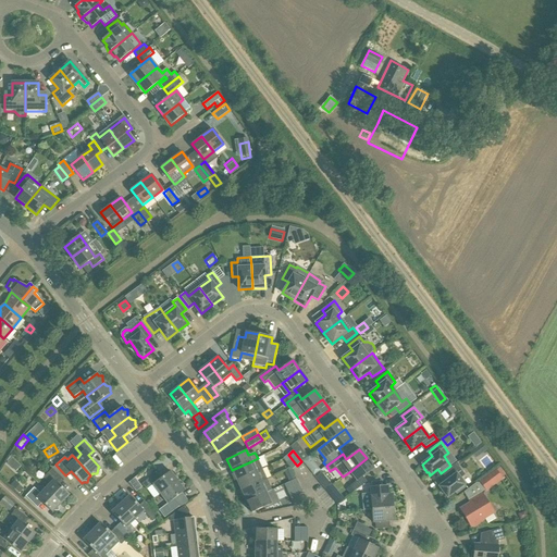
[(292,470),(297,466),(288,455),(283,459),(292,470)]
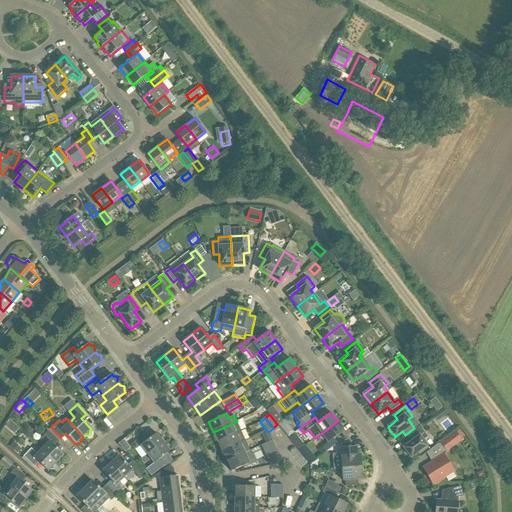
[(237,421),(231,424),(213,432),(217,442),(241,431),(237,421)]
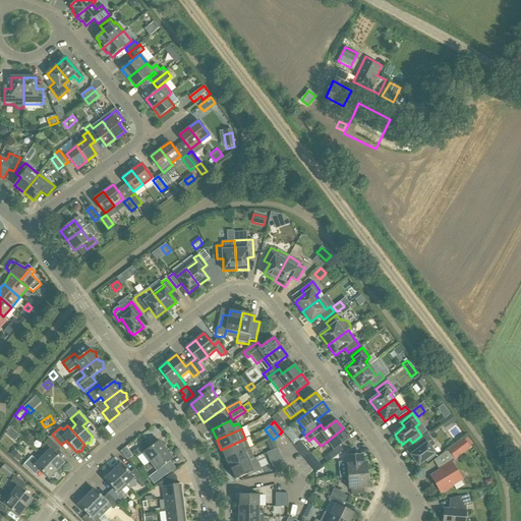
[(327,455),(331,460),(342,452),(338,447),(350,438),(343,428),(327,442),(334,450),(327,455)]
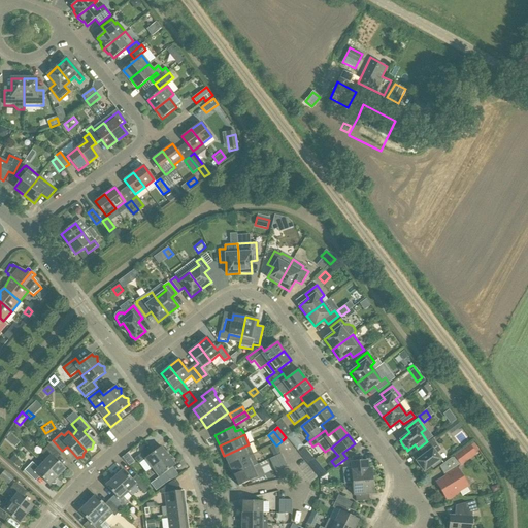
[(416,461),(418,464),(419,465),(419,467),(421,468),(422,469),(424,471),(431,466),(433,469),(442,462),(436,454),(441,451),(432,439),(421,448),(426,454),(416,461)]
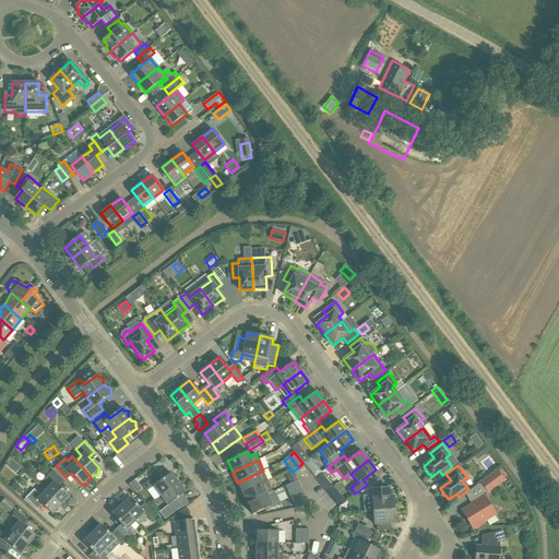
[(45,490),(61,506),(63,503),(68,503),(68,499),(70,497),(58,486),(62,480),(52,471),(44,479),(50,486),(45,490)]
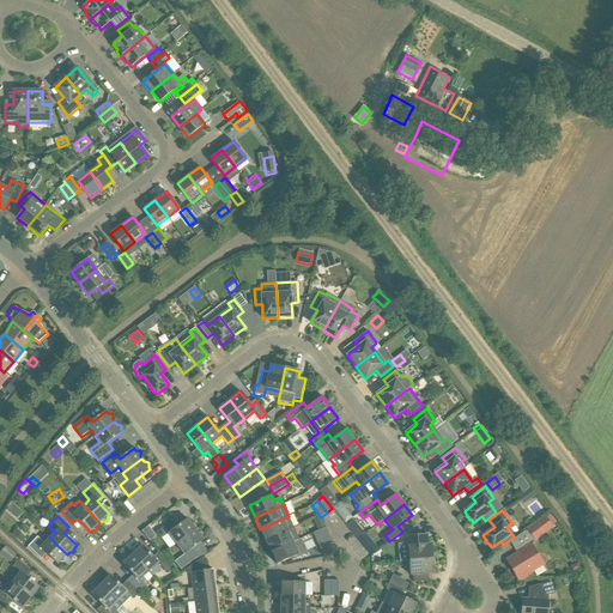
[(289,516),(260,529),(266,541),(295,528),(289,516)]
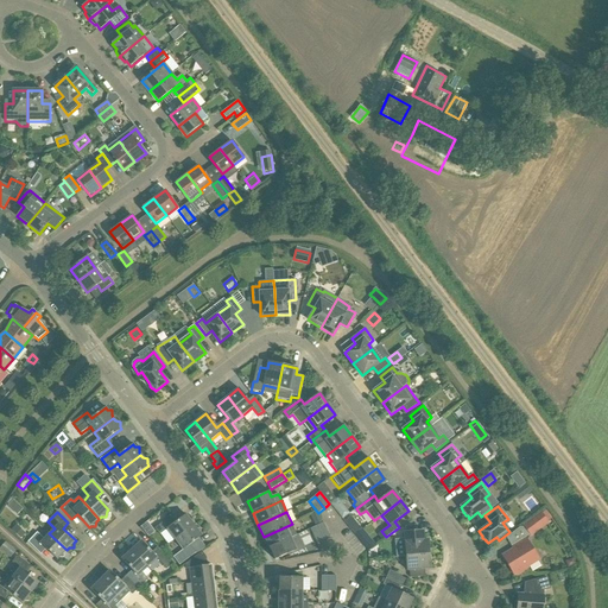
[(531,534),(548,523),(542,513),(524,526),(531,534)]
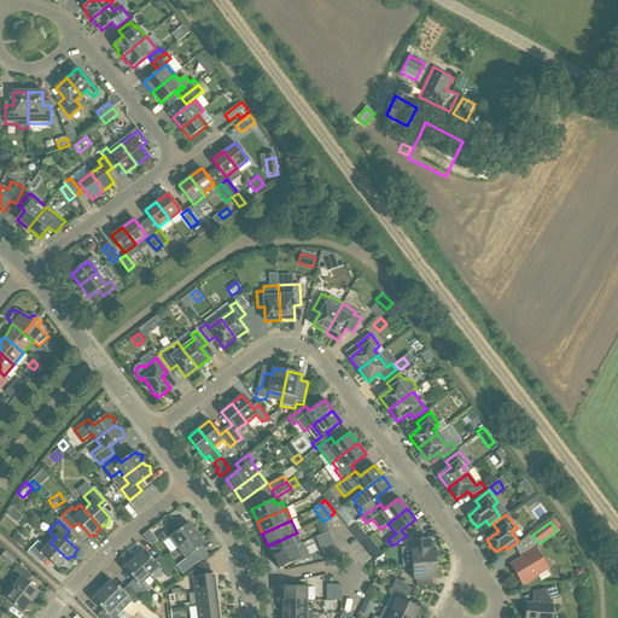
[(170,538),(178,548),(197,534),(194,531),(196,526),(191,525),(188,523),(174,534),(169,528),(157,537),(162,543),(170,538)]
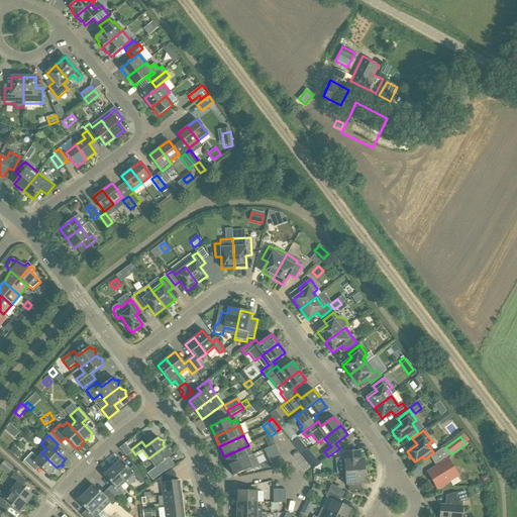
[(275,444),(270,447),(275,458),(281,456),(275,444)]
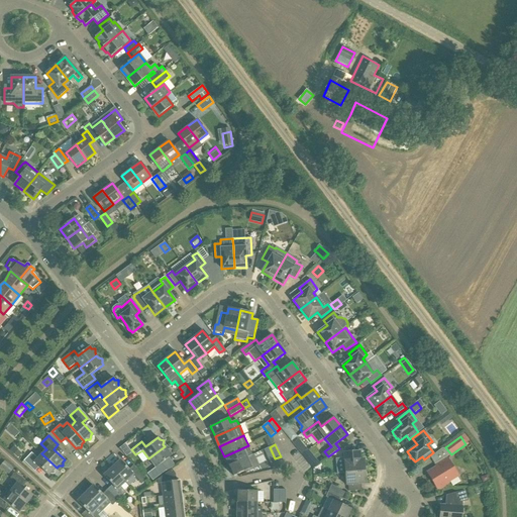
[(224,456),(228,466),(247,457),(252,454),(248,445),(224,456)]
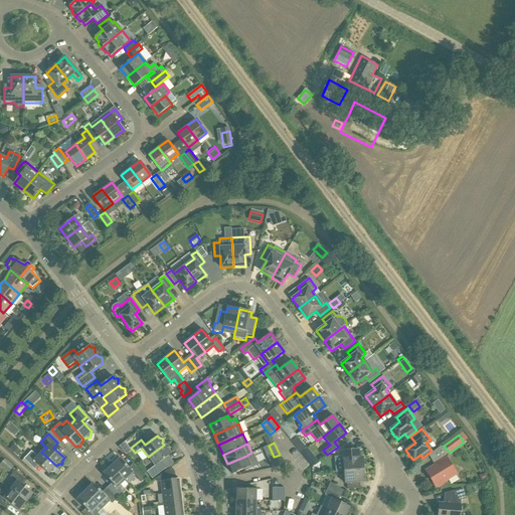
[(164,445),(148,457),(155,466),(147,472),(152,479),(164,470),(171,467),(173,465),(173,464),(167,457),(171,454),(170,453),(170,448),(166,448),(164,445)]
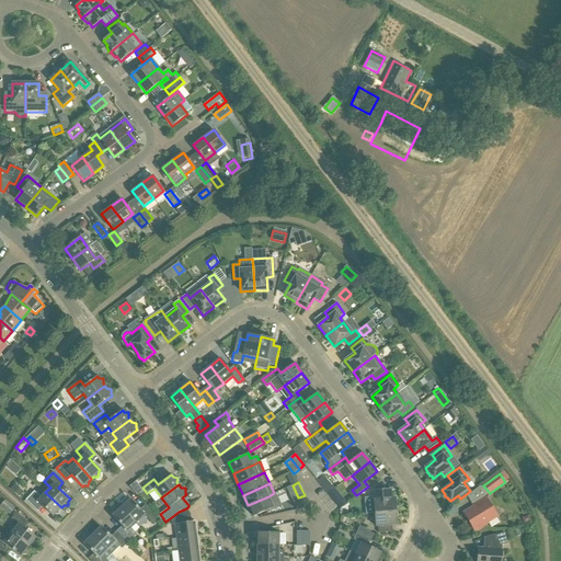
[(374,500),(375,514),(397,512),(396,497),(391,499),(390,490),(384,490),(384,484),(374,485),(374,491),(373,491),(374,500)]
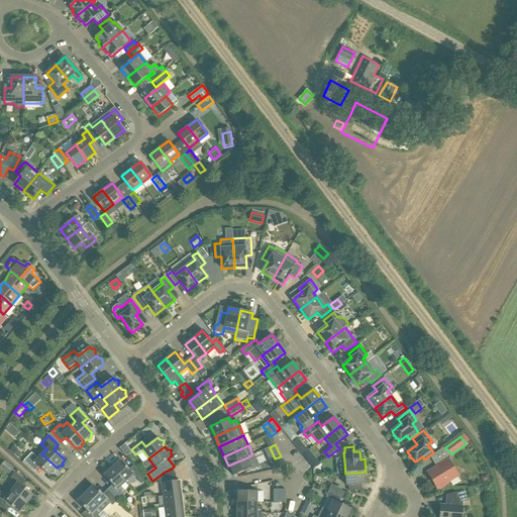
[(270,447),(269,447),(264,449),(270,461),(275,458),(270,447)]
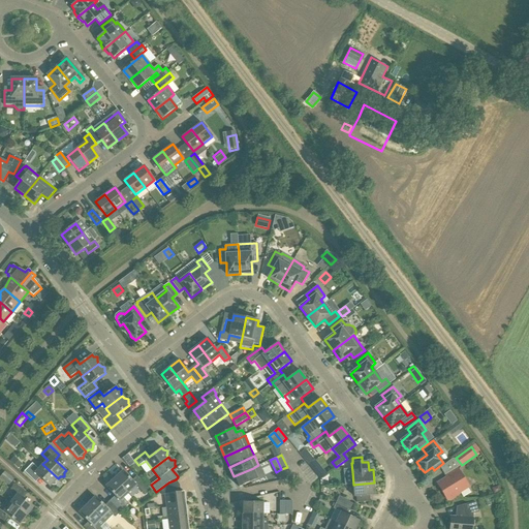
[(314,462),(309,465),(310,467),(313,470),(319,465),(315,461),(314,462)]
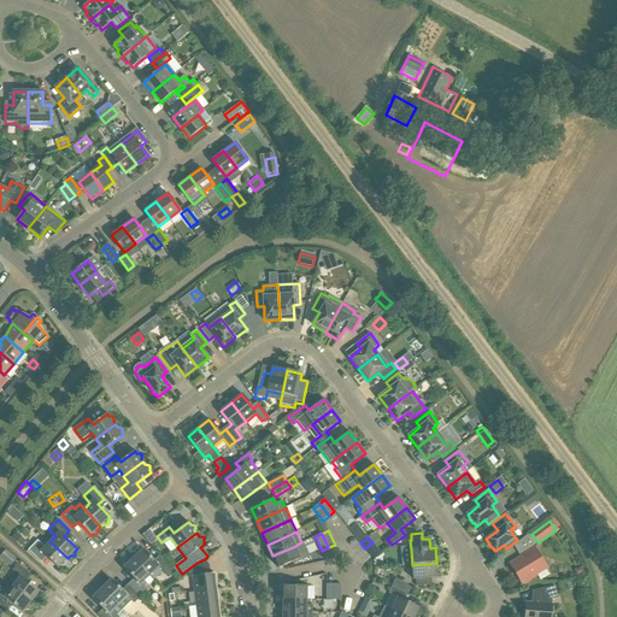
[(68,558),(50,541),(45,547),(37,540),(28,551),(40,562),(45,556),(58,568),(59,566),(65,566),(65,560),(68,558)]
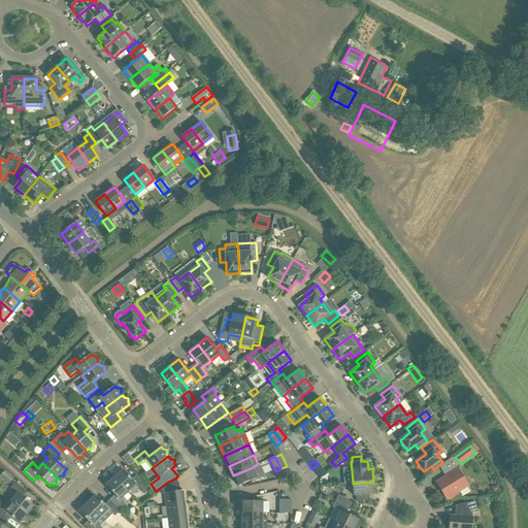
[(437,484),(446,498),(447,497),(449,499),(459,493),(458,491),(467,485),(456,466),(444,473),(447,477),(437,484)]
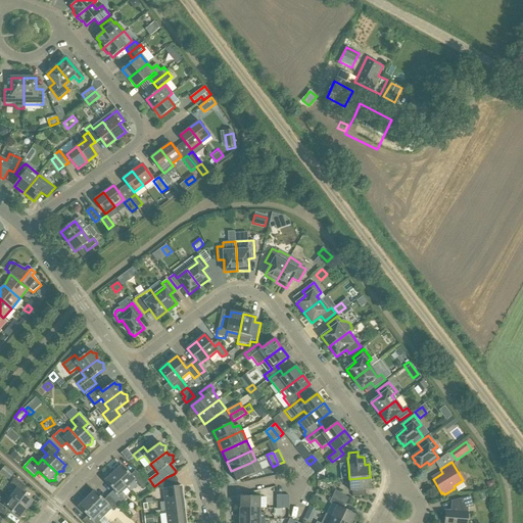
[(250,463),(231,471),(236,482),(254,473),(250,463)]
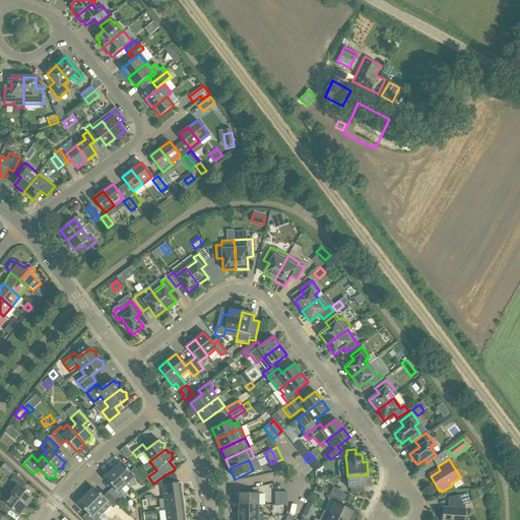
[(113,470),(126,485),(134,478),(142,486),(147,482),(136,469),(131,474),(121,463),(119,464),(115,464),(115,468),(113,470)]
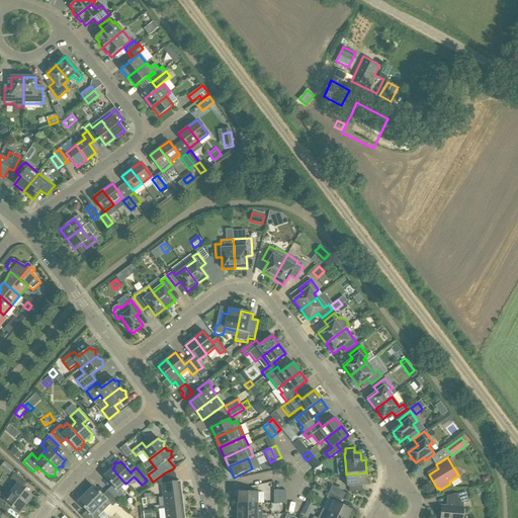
[(108,492),(117,502),(126,494),(120,488),(125,484),(112,468),(109,470),(105,470),(105,475),(103,477),(114,488),(108,492)]
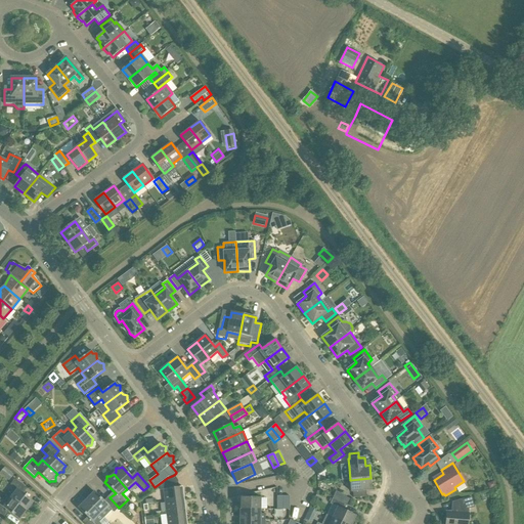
[(165,501),(184,499),(182,487),(179,487),(178,480),(174,476),(160,486),(160,490),(164,490),(165,501)]
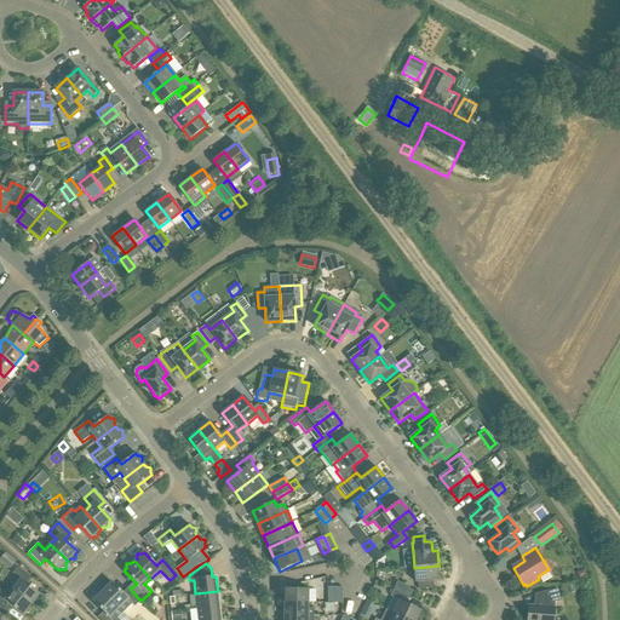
[(438,566),(414,568),(415,583),(418,583),(418,590),(434,587),(434,580),(440,580),(438,566)]
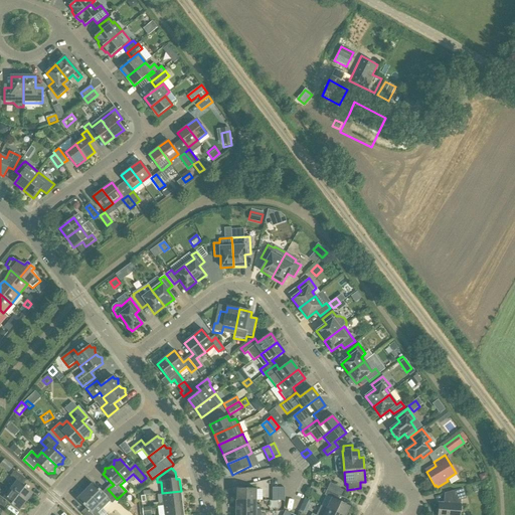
[(10,490),(26,502),(27,500),(32,499),(31,495),(32,493),(21,484),(25,479),(14,471),(10,476),(17,481),(10,490)]
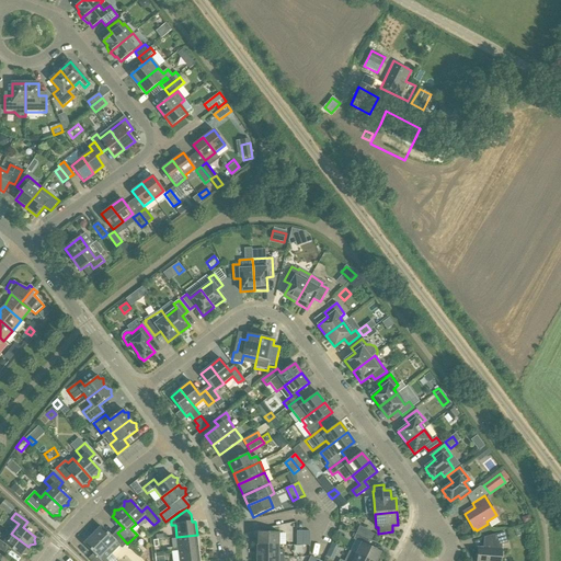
[(123,549),(127,544),(117,533),(112,538),(101,527),(100,528),(94,528),(94,533),(92,535),(107,551),(112,554),(121,547),(123,549)]
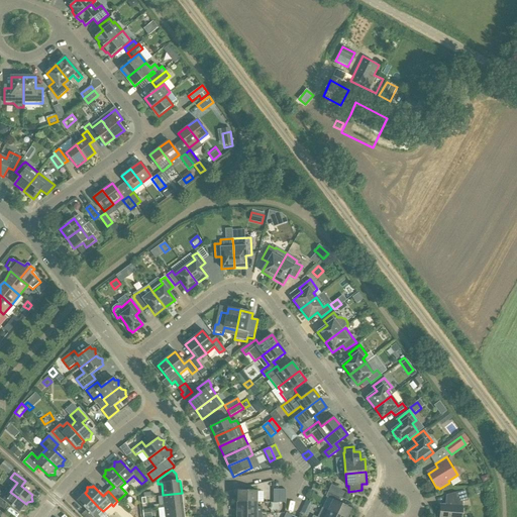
[(26,504),(10,492),(6,489),(2,494),(0,491),(0,506),(3,509),(7,504),(19,513),(20,511),(24,511),(24,507),(26,504)]
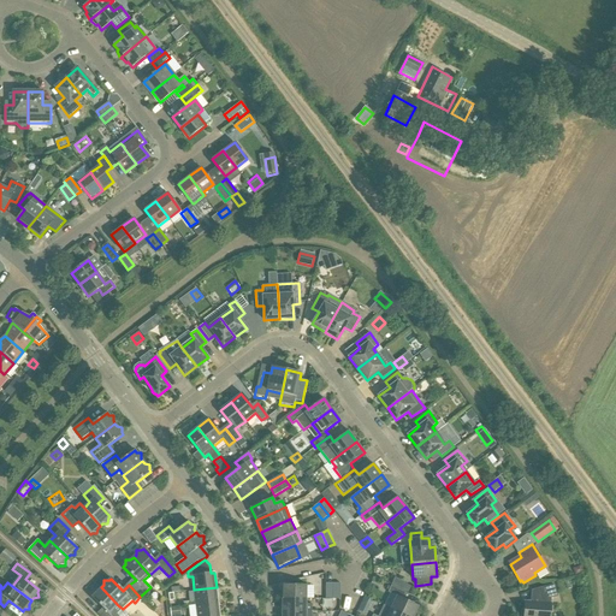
[(282,599),(306,599),(306,586),(282,585),(282,599)]
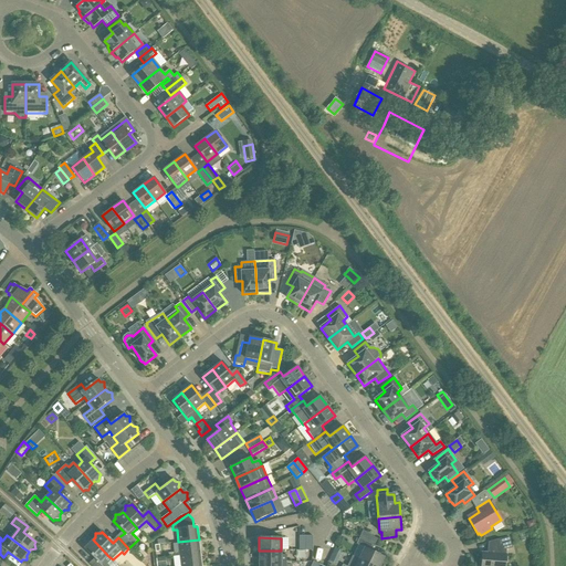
[(479,565),(504,565),(506,555),(505,555),(506,549),(512,547),(509,537),(489,543),(491,551),(491,554),(482,553),(482,561),(480,561),(479,565)]
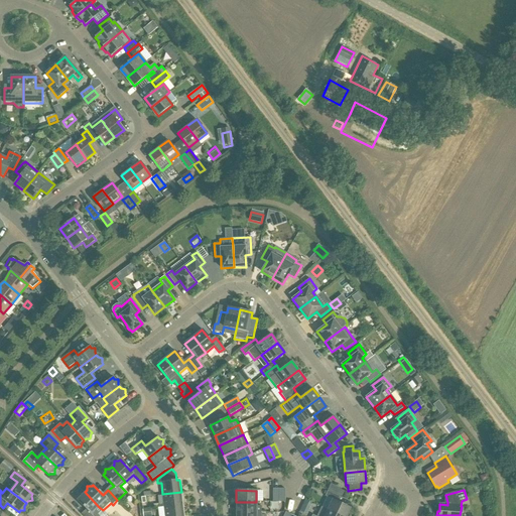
[(328,510),(341,515),(346,515),(351,508),(337,502),(340,496),(328,491),(325,496),(332,500),(328,510)]
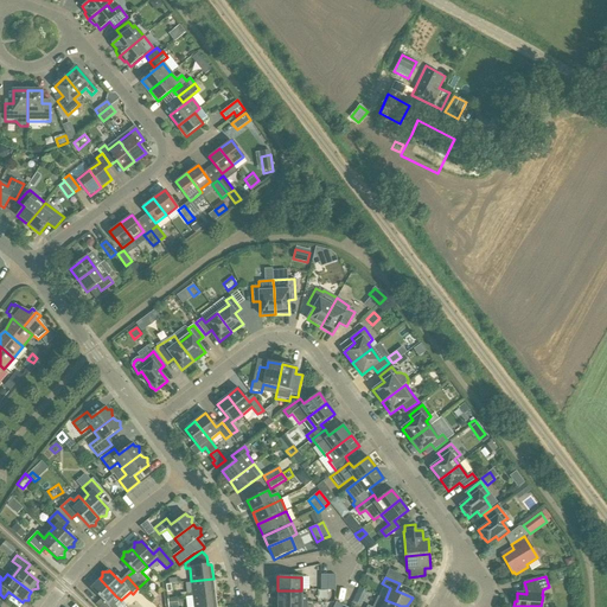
[(121,600),(116,596),(100,579),(97,582),(93,582),(93,587),(90,588),(103,601),(97,606),(116,606),(115,606),(121,600)]
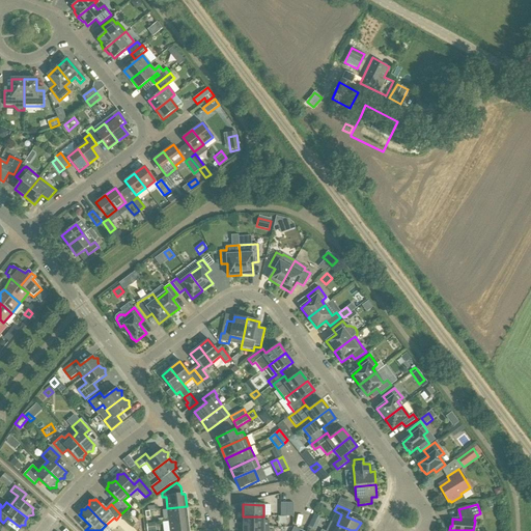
[(169,521),(188,519),(187,506),(167,508),(169,521)]
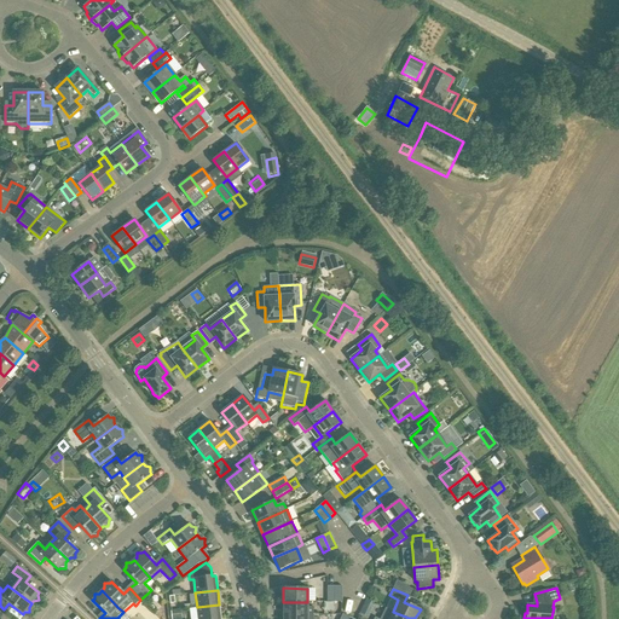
[(283,602),(283,614),(314,615),(314,608),(307,608),(307,602),(283,602)]
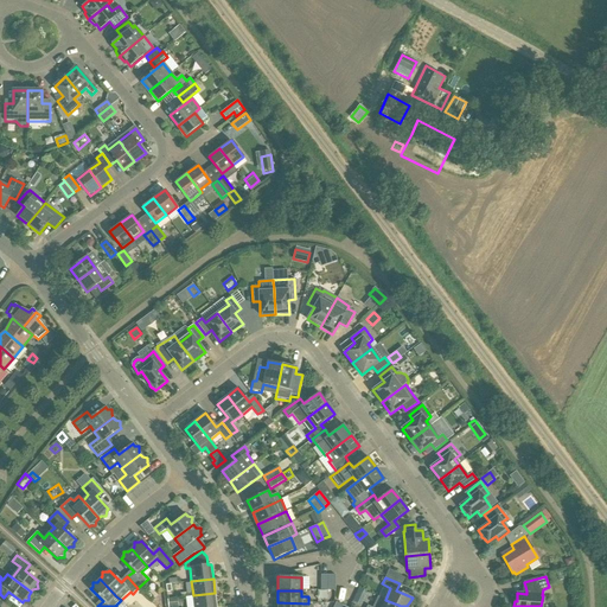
[(193,606),(216,606),(217,606),(215,593),(193,595),(193,606)]
